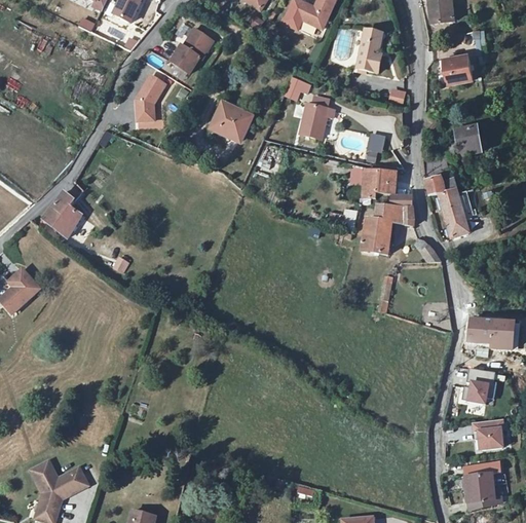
[(97,0),(95,4),(103,8),(107,0),(97,0)]
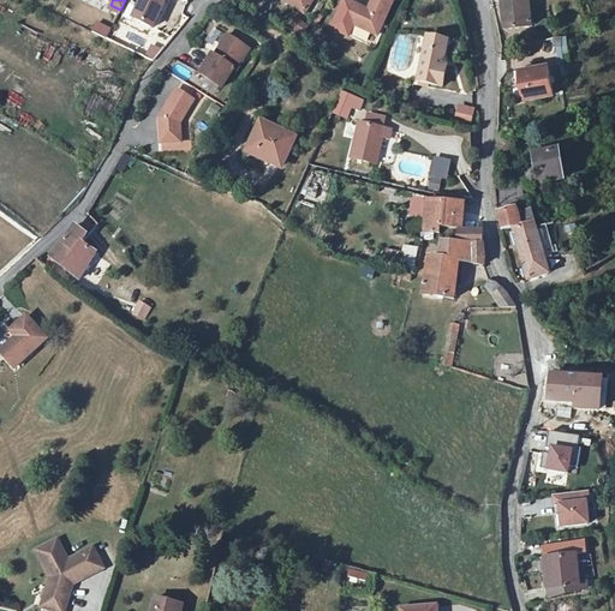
[(141,0),(133,16),(153,24),(165,0),(141,0)]
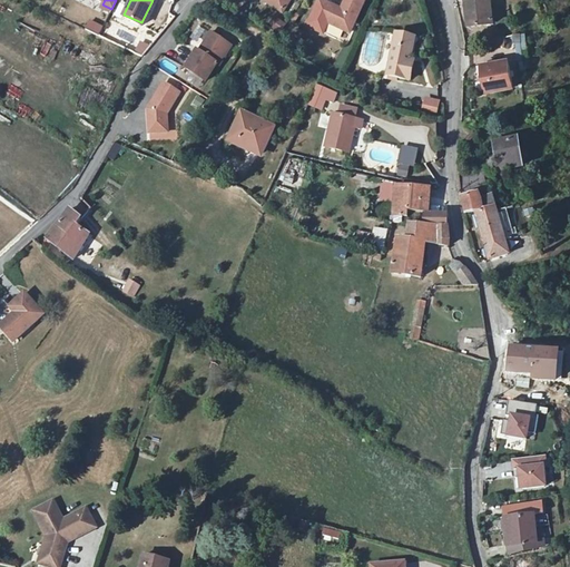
[(288,1),(286,0),(268,0),(283,9),(288,1)]
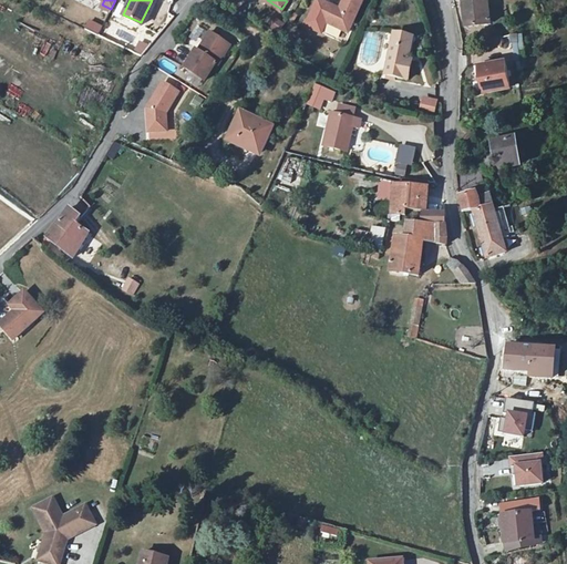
[(343,0),(340,7),(328,1),(321,17),(349,29),(361,0),(343,0)]
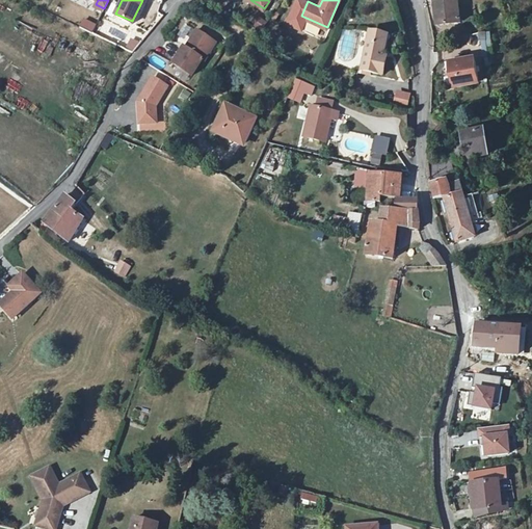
[(434,0),(437,22),(460,20),(457,0),(434,0)]
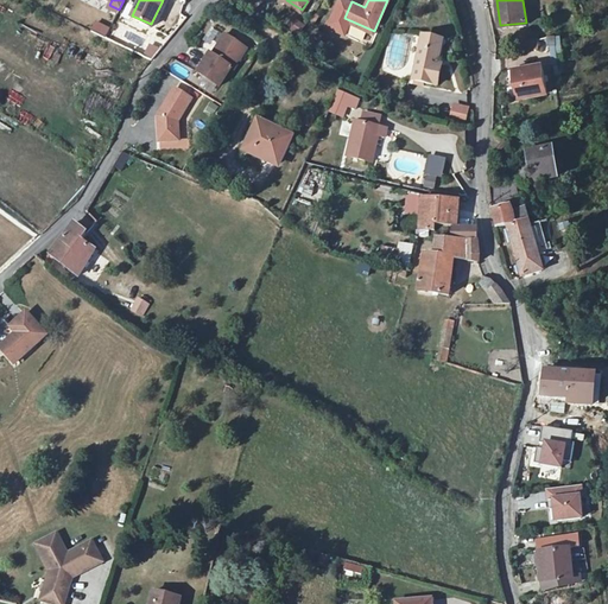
[(197,69),(220,84),(229,69),(232,69),(233,70),(241,57),(236,53),(242,44),(226,32),(216,48),(219,49),(215,53),(210,50),(197,69)]
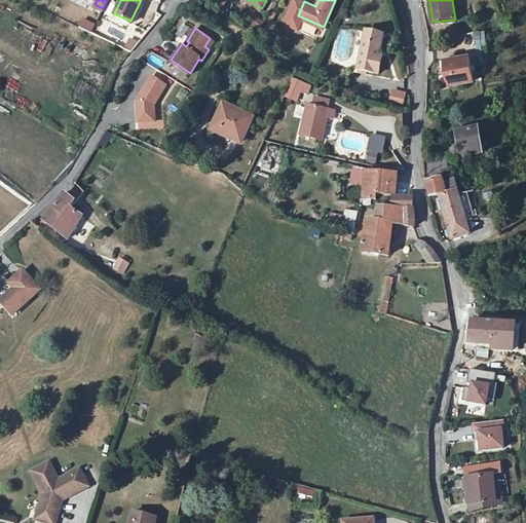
[(382,54),(378,53),(382,33),(366,29),(358,67),(378,71),(382,54)]
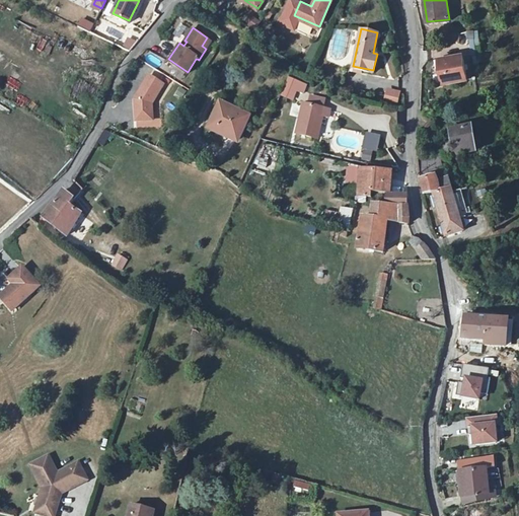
[(459,40),(459,37),(459,30),(449,30),(449,38),(449,40),(459,40)]
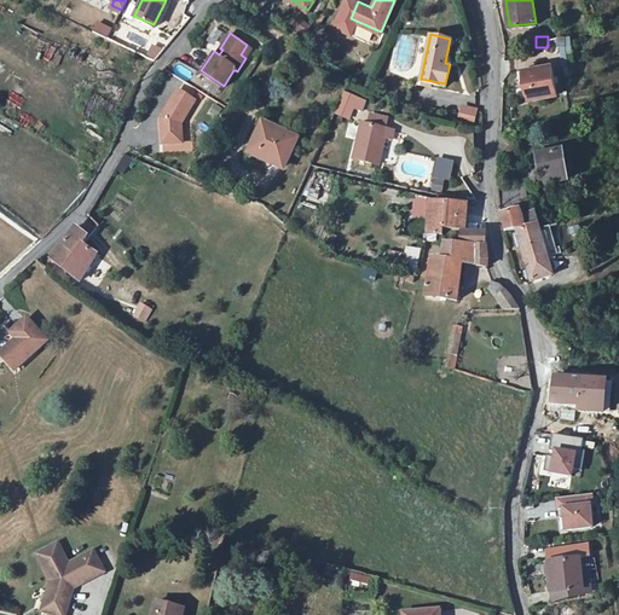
[(553,63),(524,68),(528,98),(557,92),(553,63)]
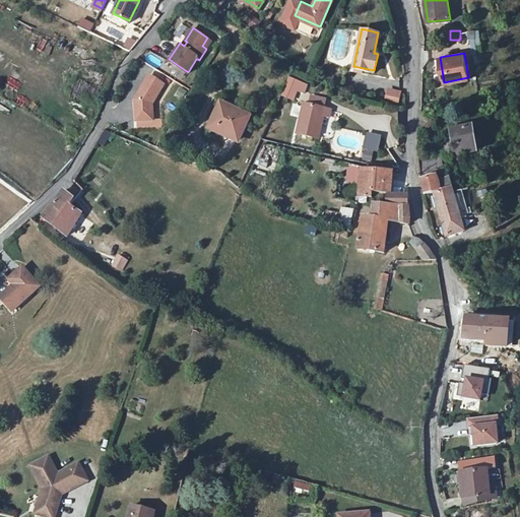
[(166,83),(149,73),(134,97),(135,120),(153,119),(153,104),(166,83)]
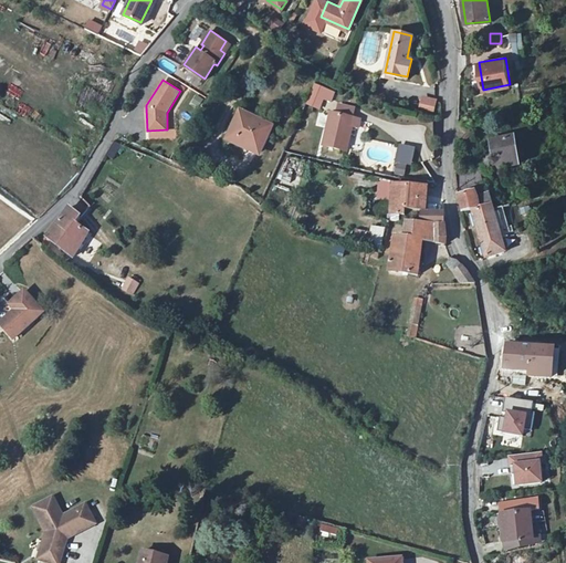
[(321,105),(328,89),(315,82),(306,101),(318,106),(320,105),(321,105)]
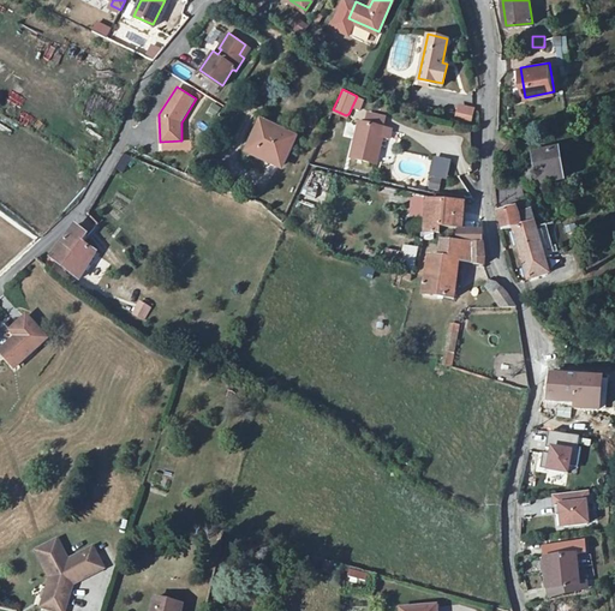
[(360,99),(357,96),(348,114),(353,115),(360,99)]
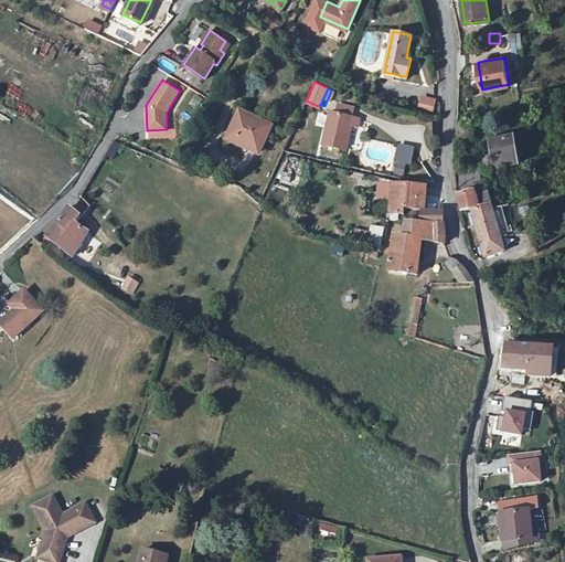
[(418,106),(435,107),(436,95),(419,94),(418,106)]
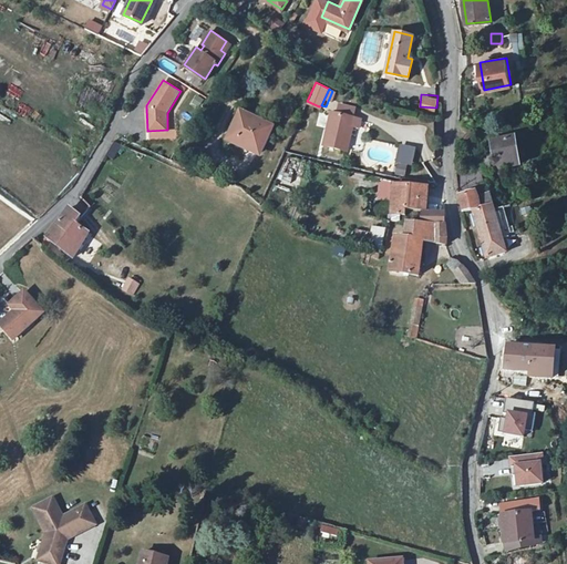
[(243,106),(235,123),(236,123),(229,137),(259,151),(271,126),(254,118),(256,112),(243,106)]
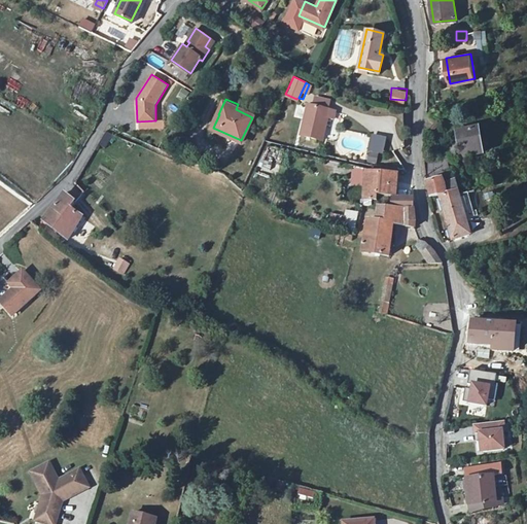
[(336,109),(308,103),(301,133),(323,138),(325,130),(324,130),(327,116),(334,117),(336,109)]
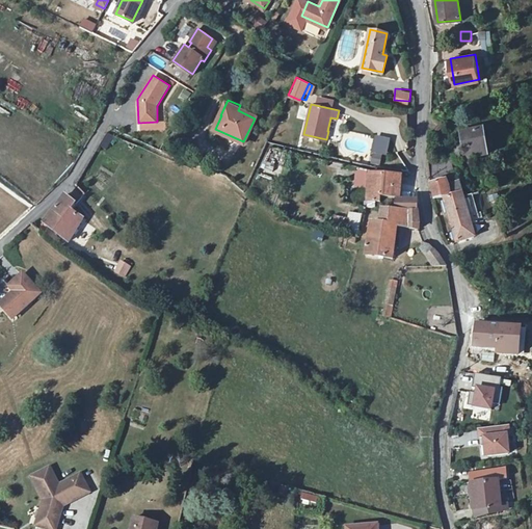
[(479,128),(461,131),(464,153),(483,151),(479,128)]
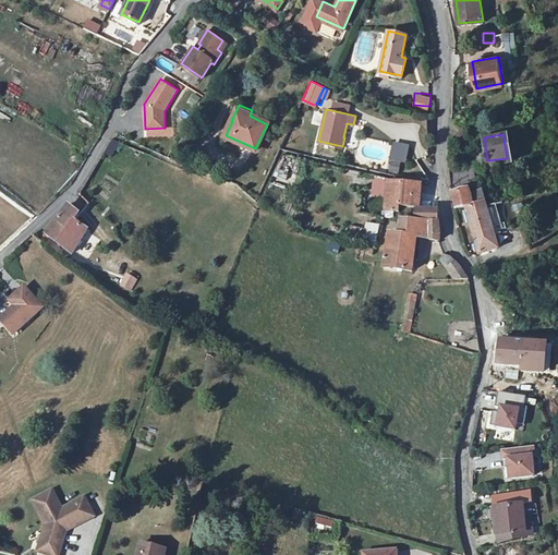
[(114,152),(118,139),(110,136),(107,149),(114,152)]
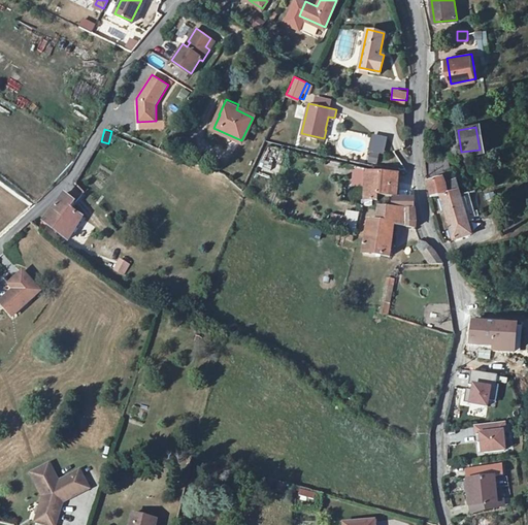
[(384,152),(387,134),(371,131),(366,159),(377,161),(380,151),(384,152)]
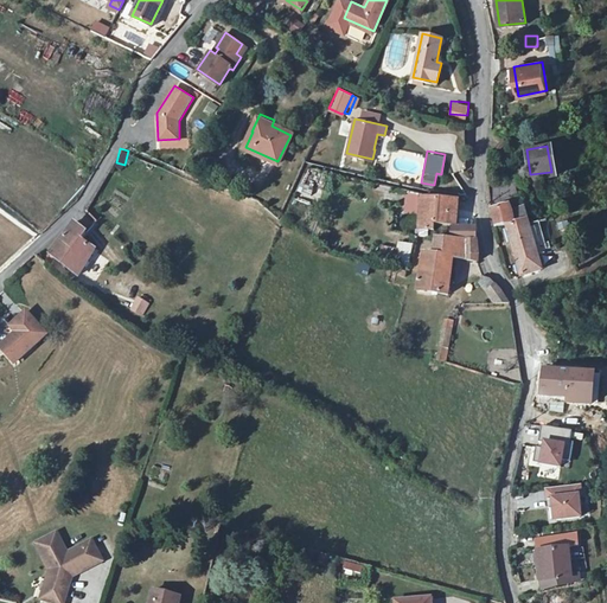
[(513,179),(489,185),(490,203),(517,196),(513,179)]
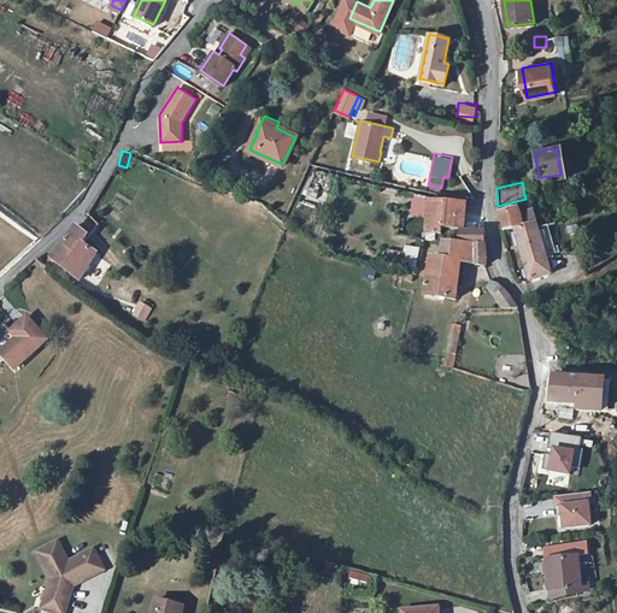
[(441,225),(454,227),(464,227),(466,200),(428,198),(427,231),(434,231),(441,231),(441,225)]
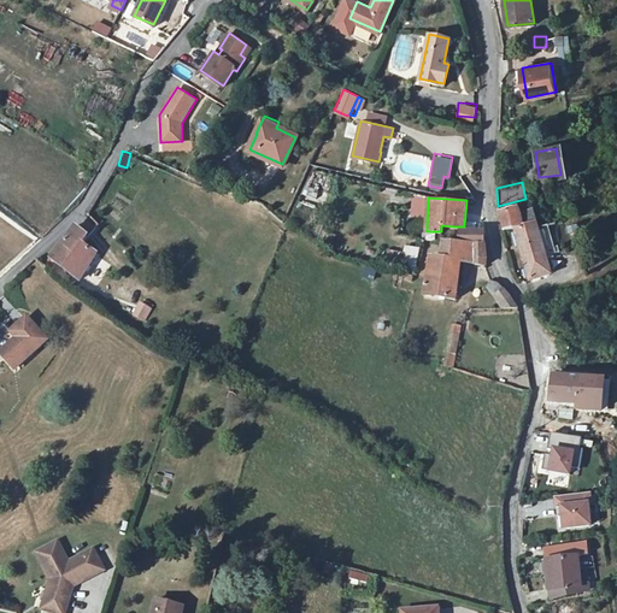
[(500,211),(503,222),(504,227),(505,228),(516,227),(536,220),(533,211),(519,214),(517,206),(500,211)]
